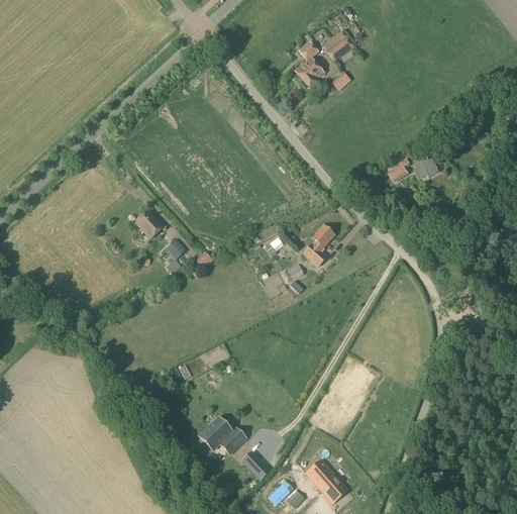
[(333,61),(353,45),(341,29),(320,43),(326,53),(327,53),(333,61)]
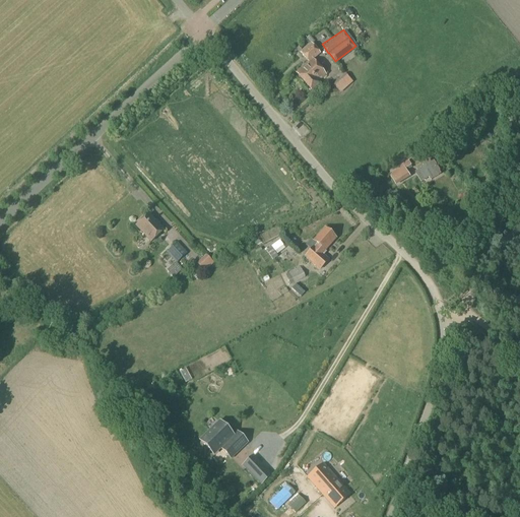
[(311,89),(319,82),(317,80),(325,73),(312,57),(319,51),(310,41),(300,50),(308,60),(295,70),(311,89)]
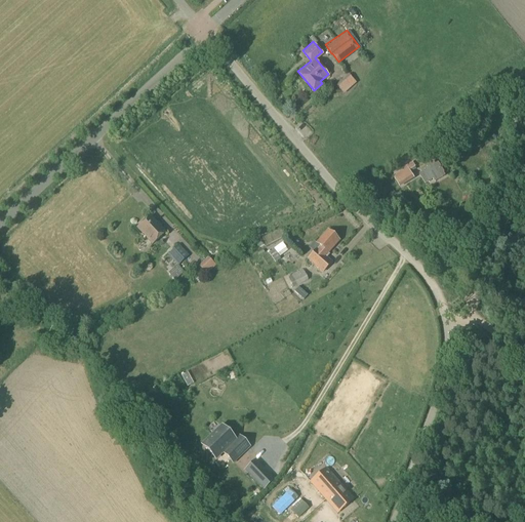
[(341,85),(348,93),(360,82),(354,75),(341,85)]
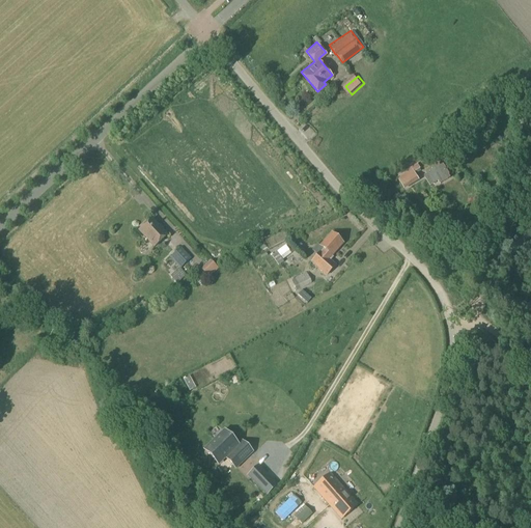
[(408,170),(397,176),(404,188),(419,178),(414,170),(420,166),(417,162),(406,168),(408,170)]
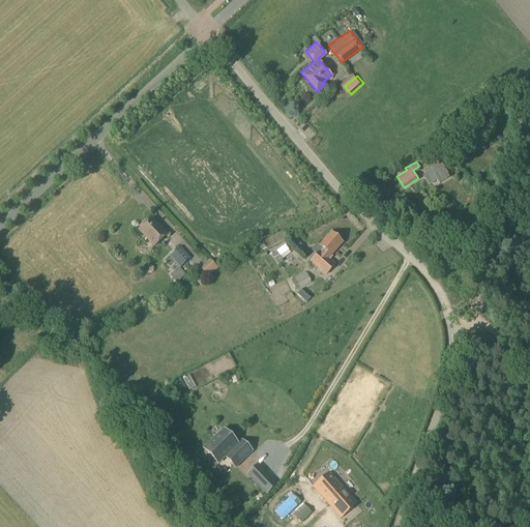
[(438,165),(437,162),(424,169),(427,172),(423,173),(430,182),(437,178),(438,181),(448,175),(446,172),(446,171),(441,163),(438,165)]
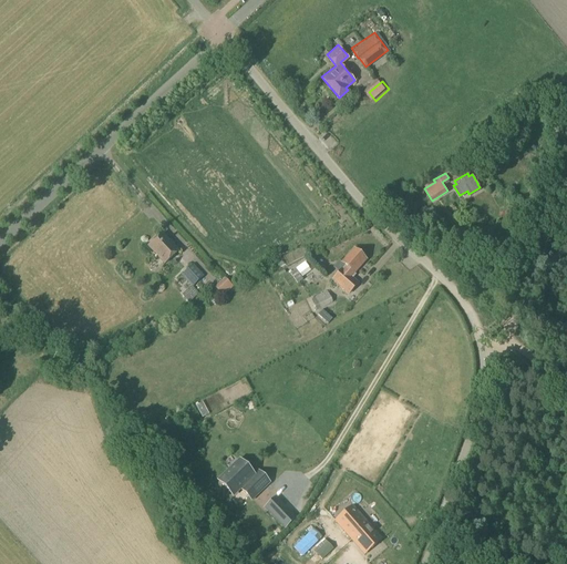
[(164,262),(177,249),(162,231),(147,243),(164,262)]
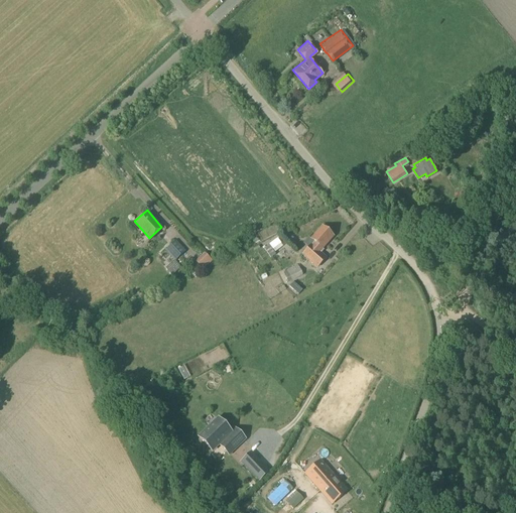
[(316,266),(327,255),(319,250),(321,248),(333,235),(321,224),(309,237),(312,240),(301,252),(316,266)]
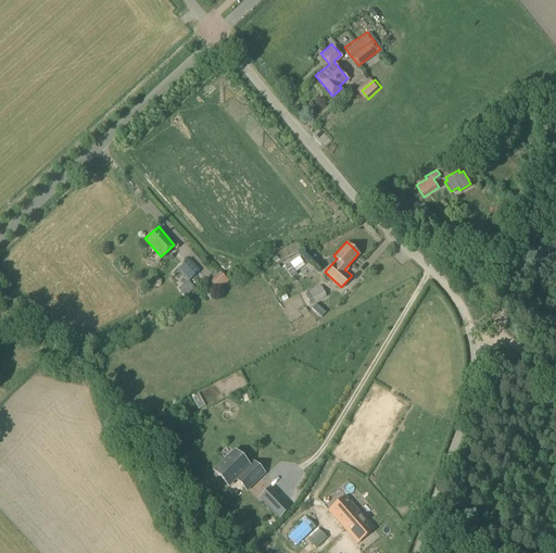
[(189,256),(177,267),(189,279),(200,269),(199,267),(189,256)]
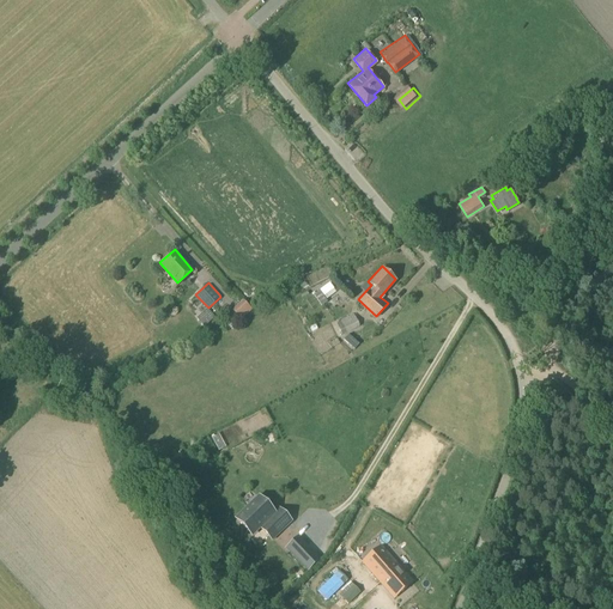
[(325,297),(319,288),(313,292),(321,304),(327,299),(325,297)]
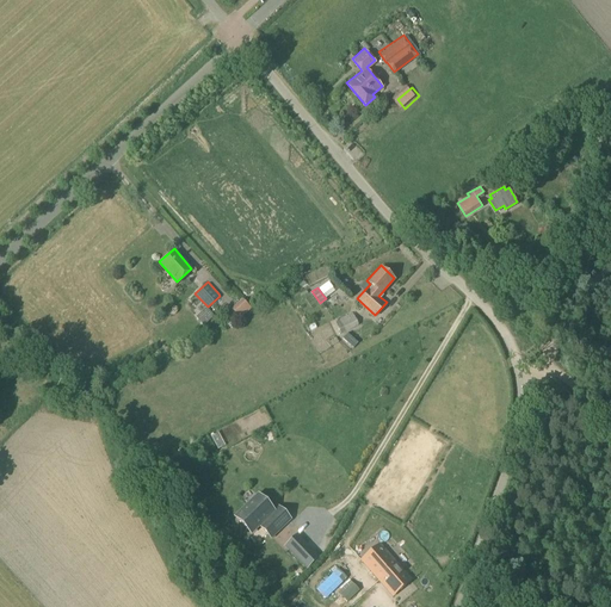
[(245,319),(257,308),(250,301),(238,310),(245,319)]
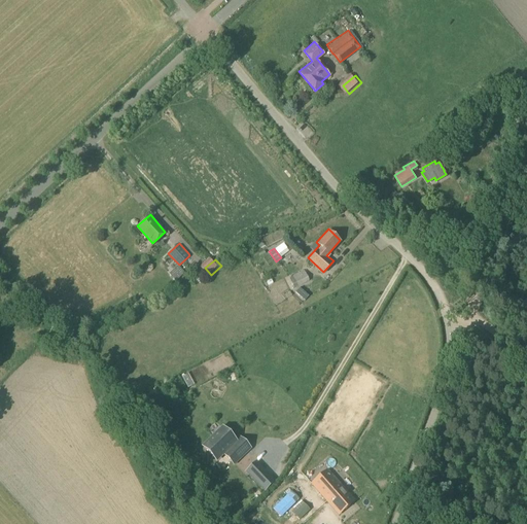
[(169,273),(174,279),(183,271),(178,265),(169,273)]
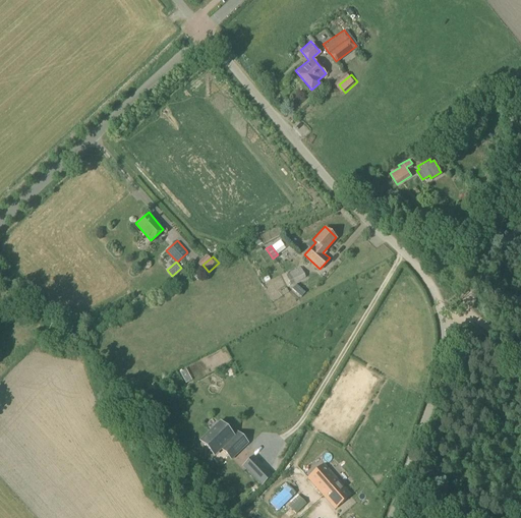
[(301,282),(299,279),(305,276),(300,265),(289,271),(289,272),(285,274),(290,283),(294,281),(296,285),(301,282)]
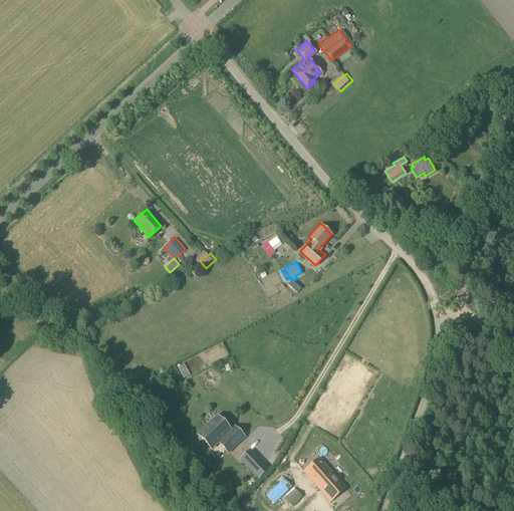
[(234,424),(229,429),(216,416),(197,435),(210,448),(218,441),(229,452),(246,435),(234,424)]
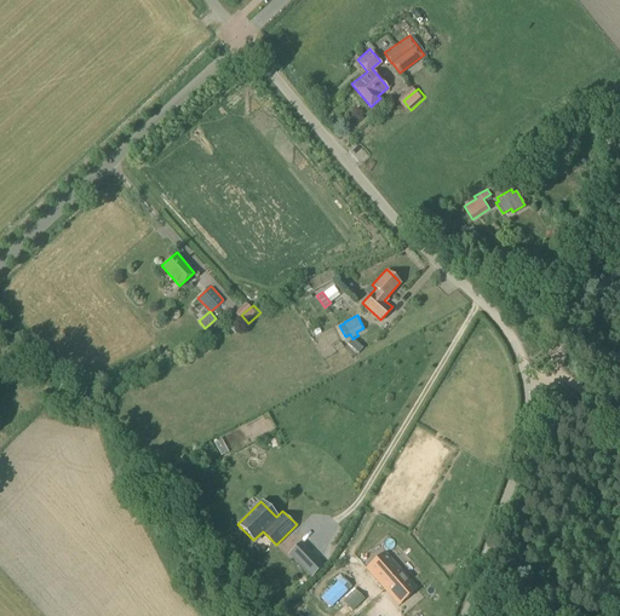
[(306,574),(319,563),(298,541),(286,551),(306,574)]
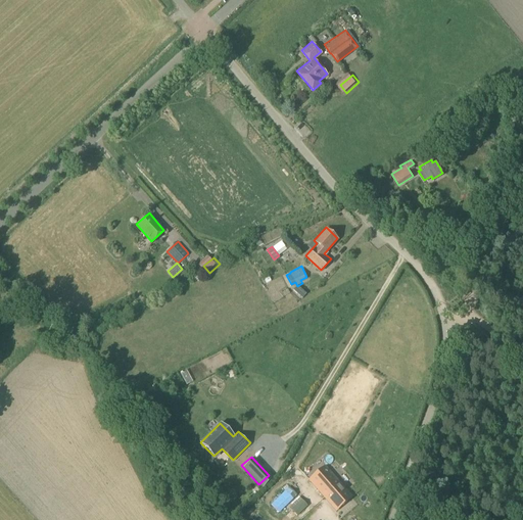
[(344,487),(324,464),(308,478),(324,495),(327,493),(339,507),(348,498),(341,490),(344,487)]
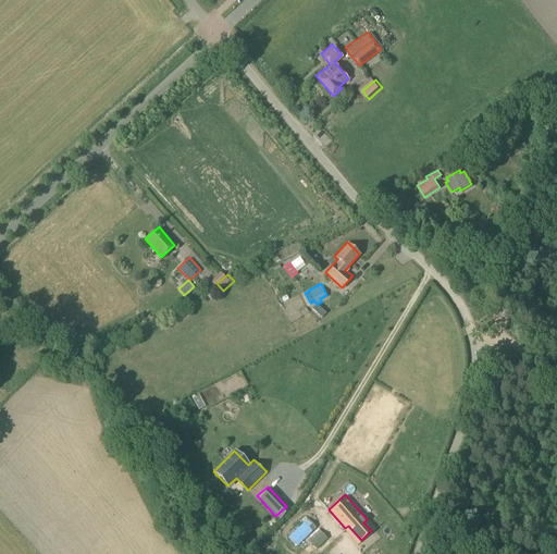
[(296,544),(316,526),(304,513),(296,520),(299,525),(288,536),(296,544)]
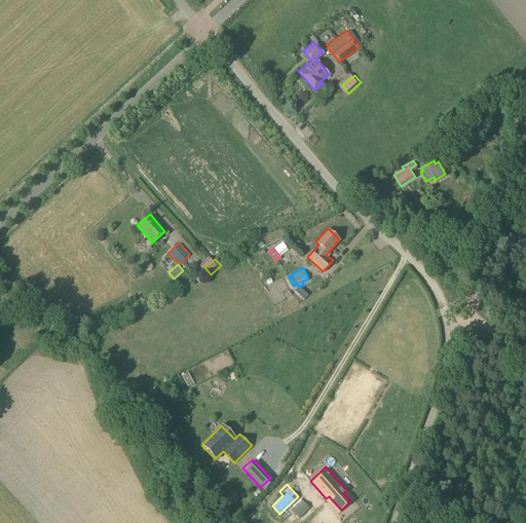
[(298,518),(309,507),(302,500),(292,511),(298,518)]
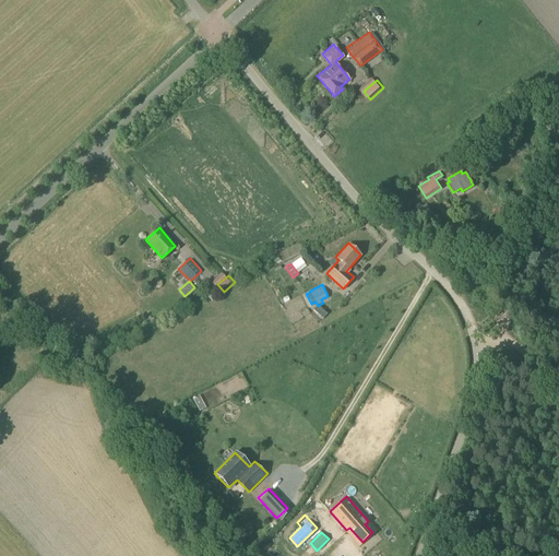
All buildings are outlined.
